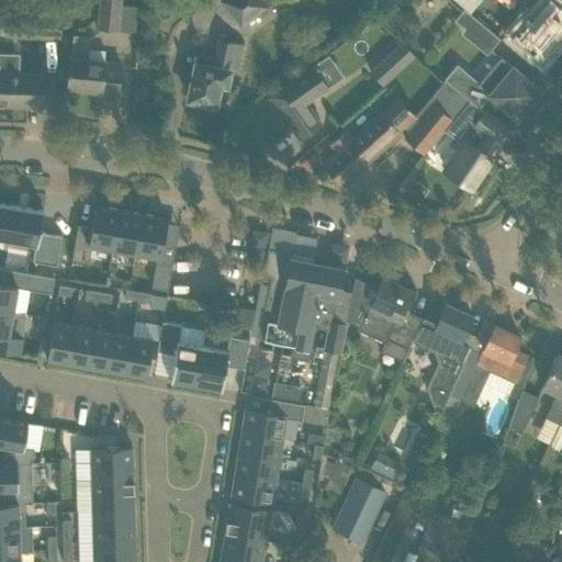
[(99,0),(98,29),(117,30),(120,0),(99,0)]
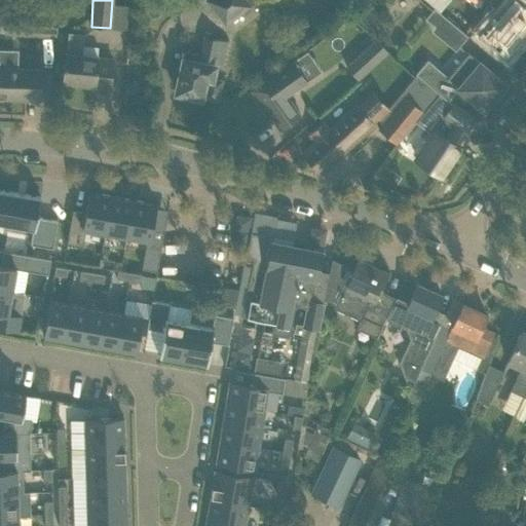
[(207,0),(225,25),(249,7),(243,0),(207,0)]
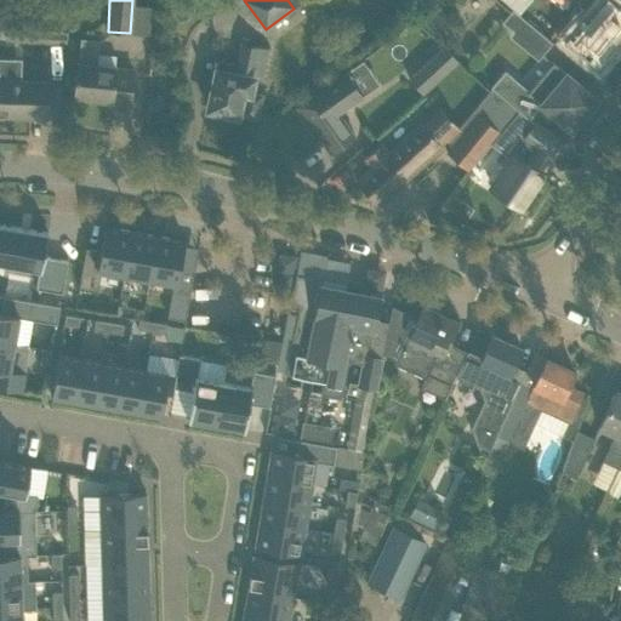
[(501,0),(517,13),(528,0),(501,0)]
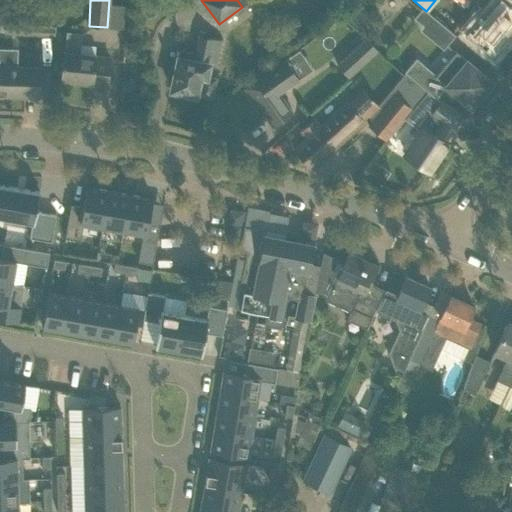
[(511,6),(504,0),(492,0),(476,19),(471,15),(460,28),(476,42),(492,55),(504,41),(501,39),(509,29),(511,31),(511,6)]
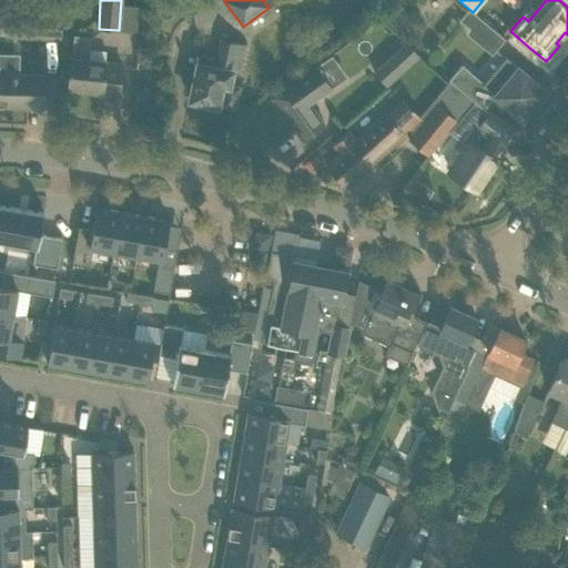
[(3,37),(60,41),(62,10),(6,7),(3,37)]
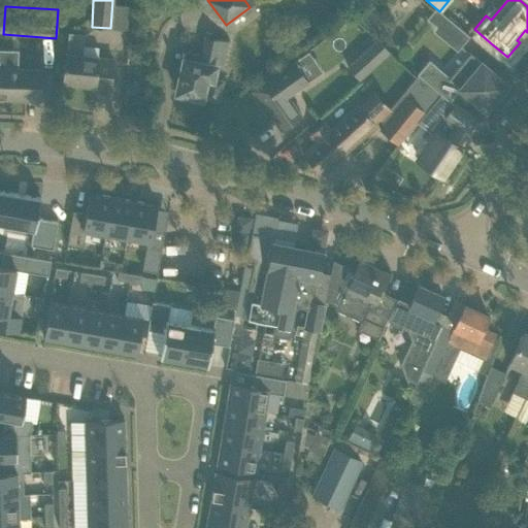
[(433,9),(426,19),(433,25),(440,15),(433,9)]
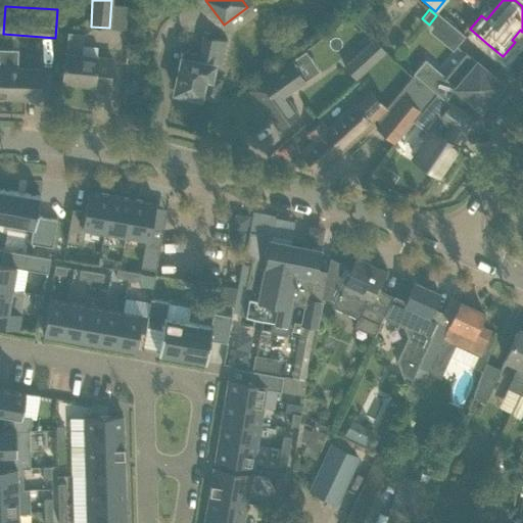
[(365,10),(357,19),(365,27),(373,18),(365,10)]
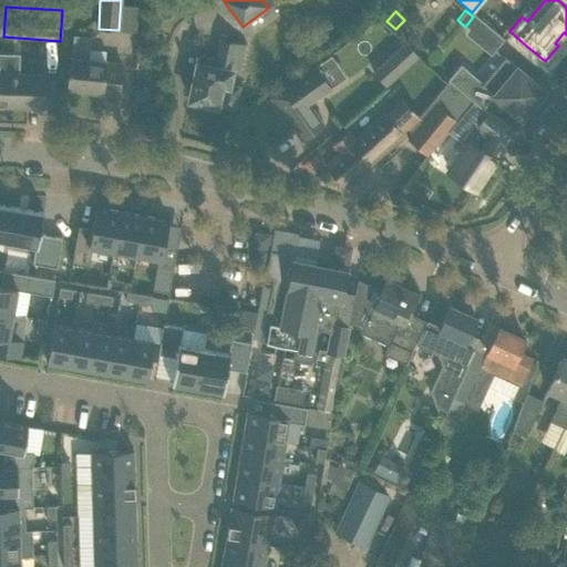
[(66,88),(100,91),(99,95),(117,96),(121,64),(104,62),(104,60),(88,59),(90,38),(73,35),(71,58),(70,58),(66,88)]
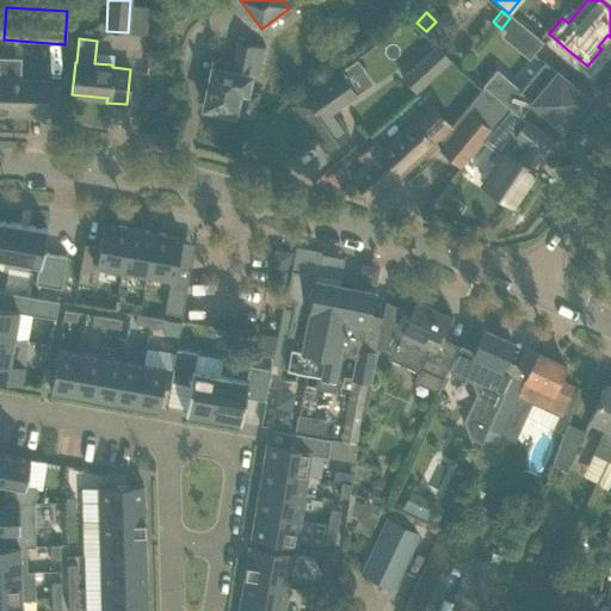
[(246,91),(255,47),(235,43),(232,63),(214,60),(203,107),(233,113),(233,112),(252,116),(257,93),(246,91)]
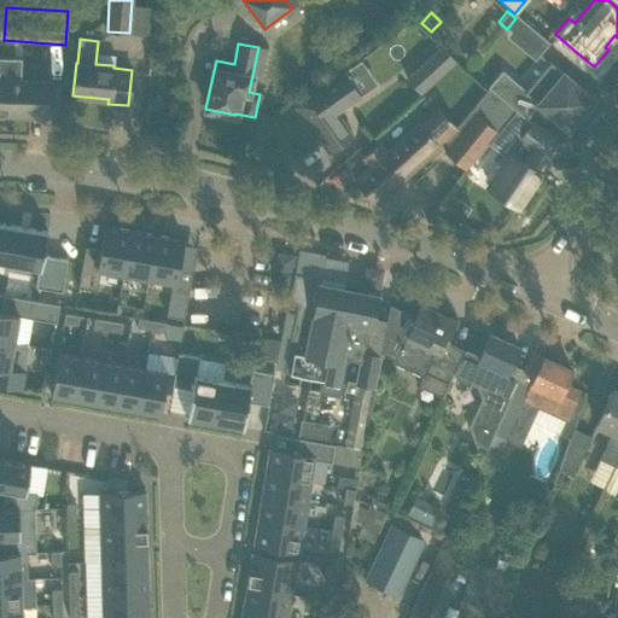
[(419,93),(441,73),(427,59),(406,79),(419,93)]
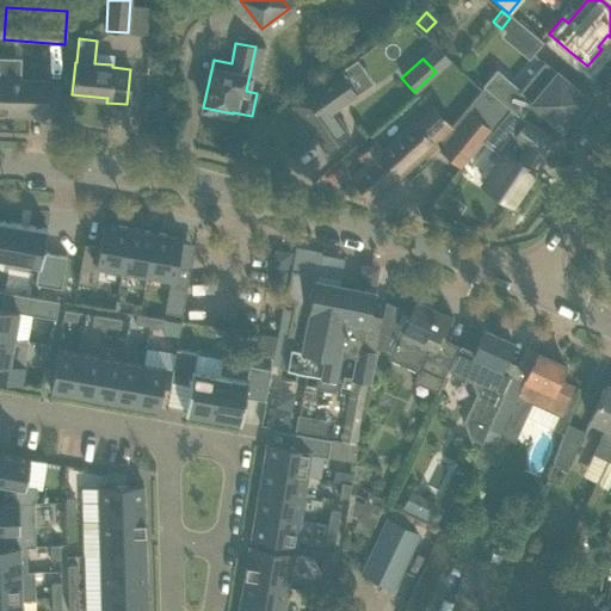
[(482,85),(519,117),(531,103),(561,127),(573,113),(575,116),(585,104),(582,102),(586,97),(543,61),(519,90),(495,69),(482,85)]
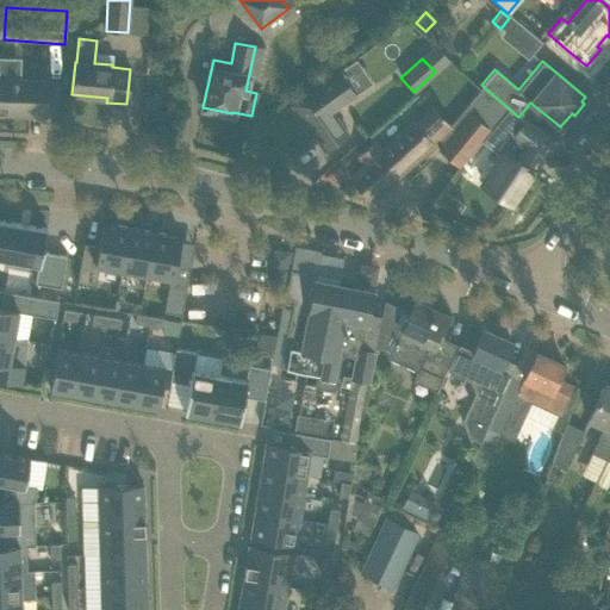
[(356,93),(340,70),(288,106),(306,131),(310,129),(312,132),(324,150),(348,135),(331,111),(356,93)]
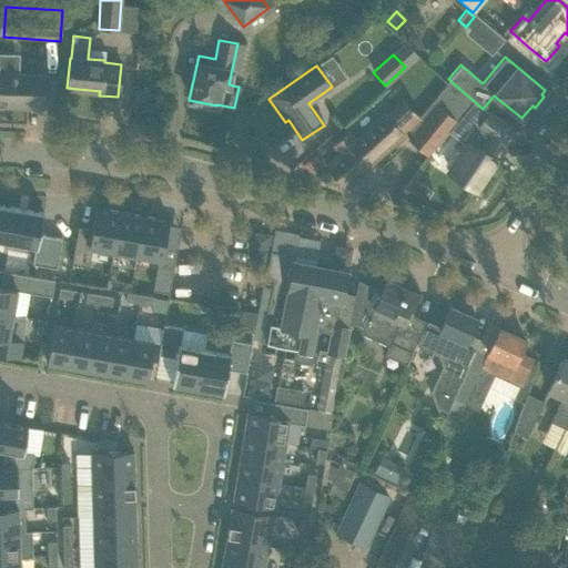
[(0,105),(42,108),(43,73),(0,71),(0,105)]
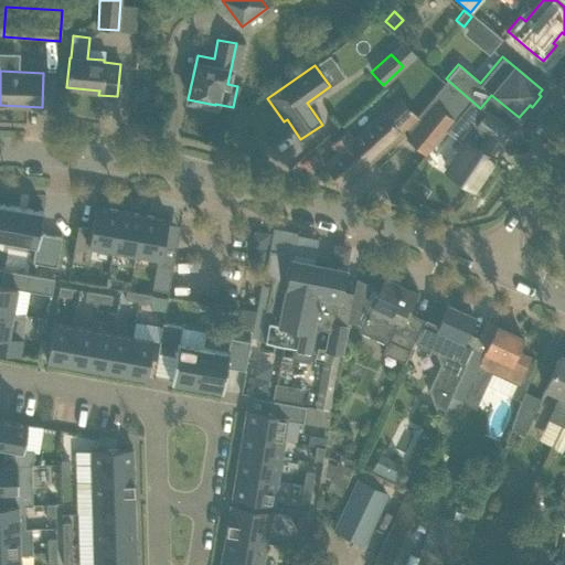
[(430,150),(455,120),(435,104),(406,139),(425,155),(429,149),(430,150)]
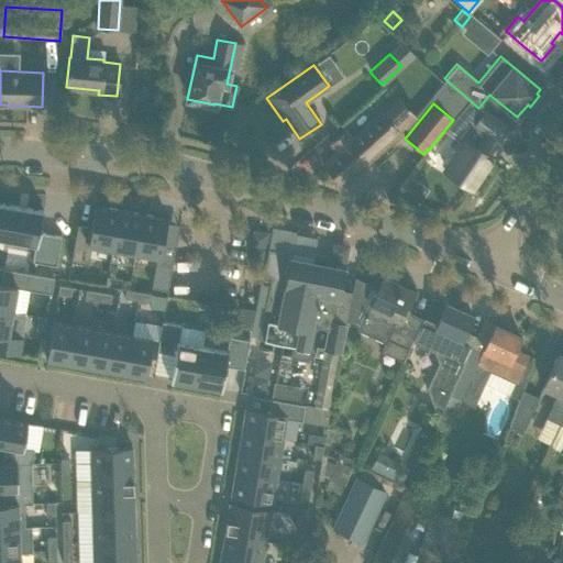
[(464,142),(446,168),(445,168),(444,169),(472,187),(492,158),(490,157),(511,128),(485,110),(475,125),(470,122),(460,139),(464,142)]
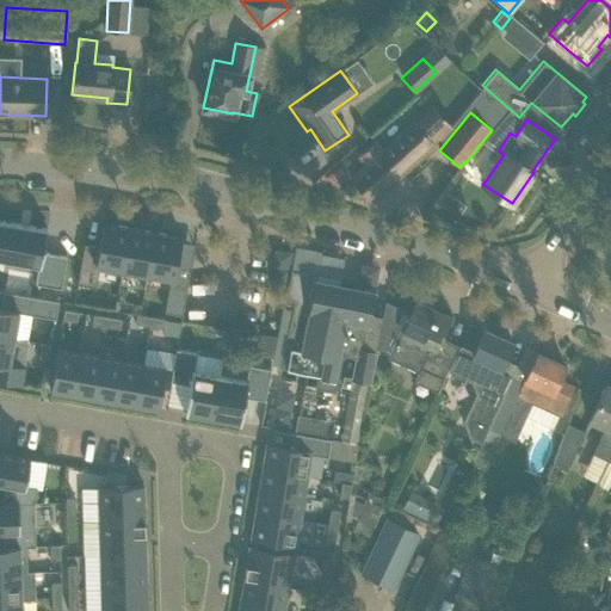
[(433,147),(411,122),(381,149),(374,141),(357,156),(365,166),(349,179),(370,203),(433,147)]
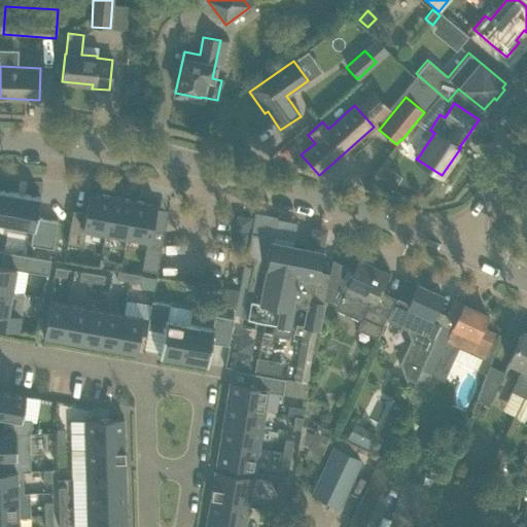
[(36,217),(40,197),(0,189),(0,223),(32,230),(30,244),(53,248),(57,220),(36,217)]
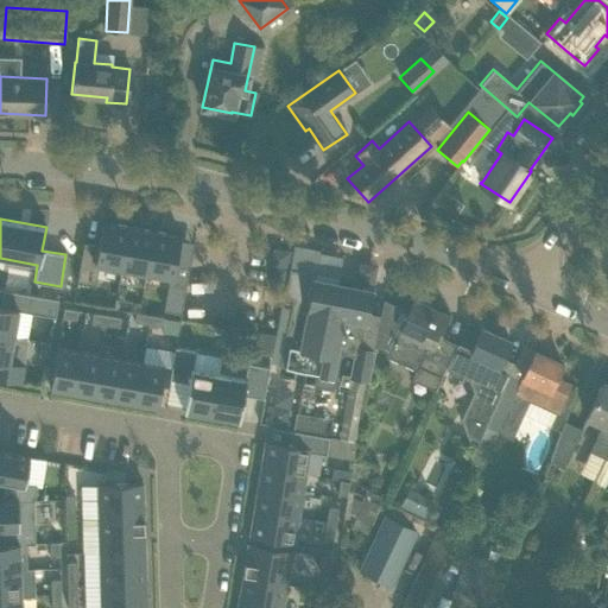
[(102,222),(97,245),(83,242),(76,283),(95,285),(99,265),(120,268),(128,226),(102,222)]
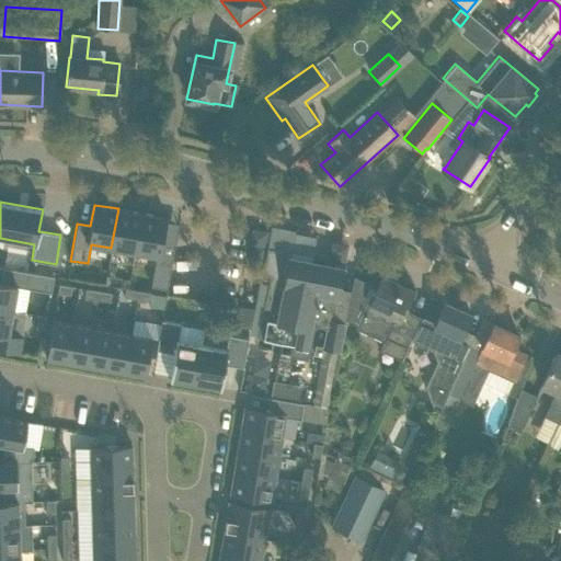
[(118,208),(111,248),(135,252),(141,213),(118,208)]
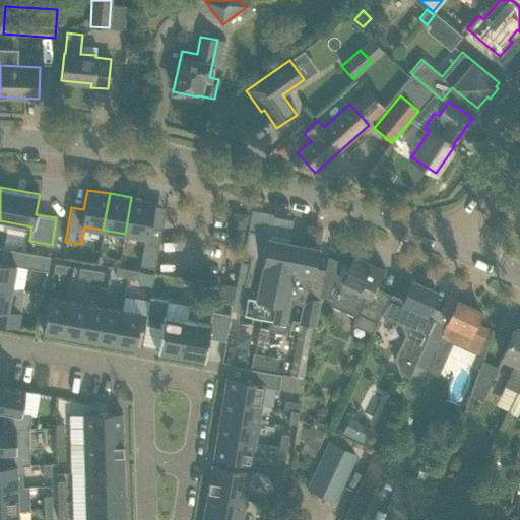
[(125,234),(147,238),(153,201),(131,197),(125,234)]
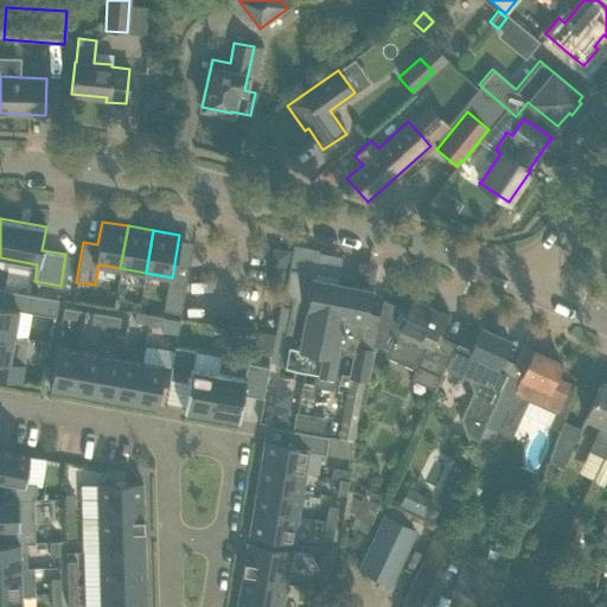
[(352,286),(371,289),(375,266),(294,246),(283,296),(292,298),(308,301),(313,278),(337,282),(338,276),(352,279),(352,286)]
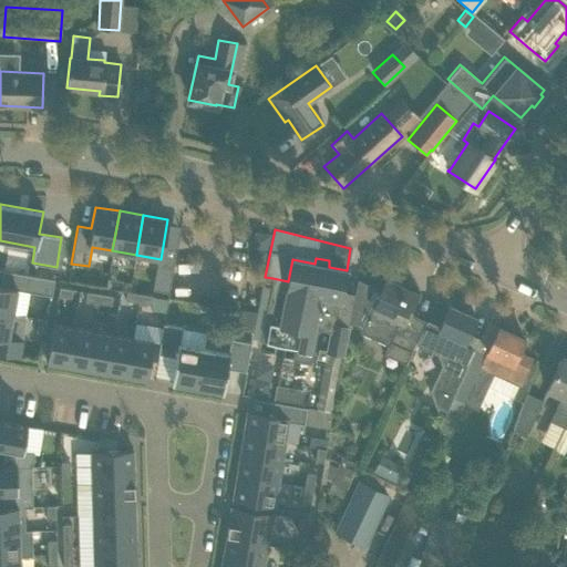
[(329,260),(316,258),(315,264),(292,259),(288,281),(272,278),(260,341),(309,350),(317,312),(337,316),(340,300),(341,300),(347,270),(329,267),(329,260)]
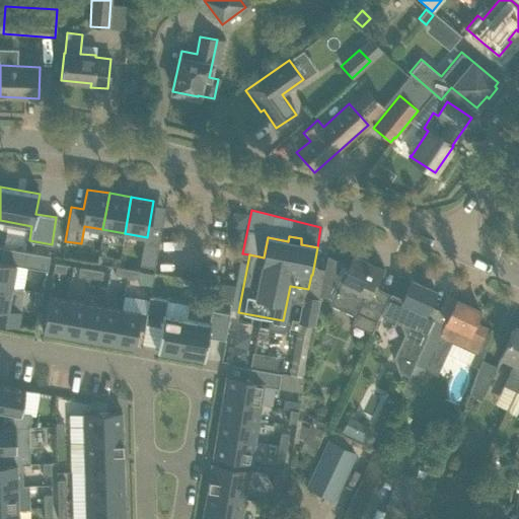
[(0,285),(11,288),(15,264),(47,270),(49,255),(2,247),(0,258),(0,285)]
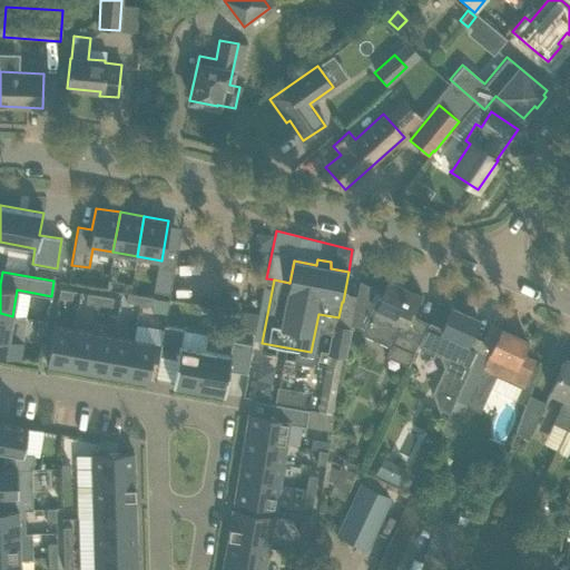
[(390,346),(385,356),(406,365),(412,353),(413,353),(426,322),(411,315),(420,295),(386,281),(362,335),(390,346)]
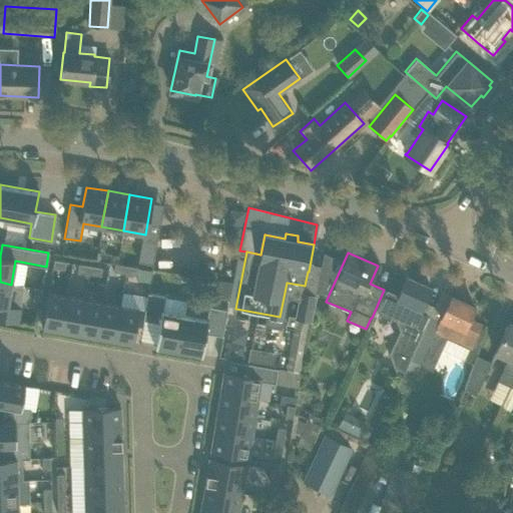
[(63,271),(64,262),(53,260),(52,269),(63,271)]
